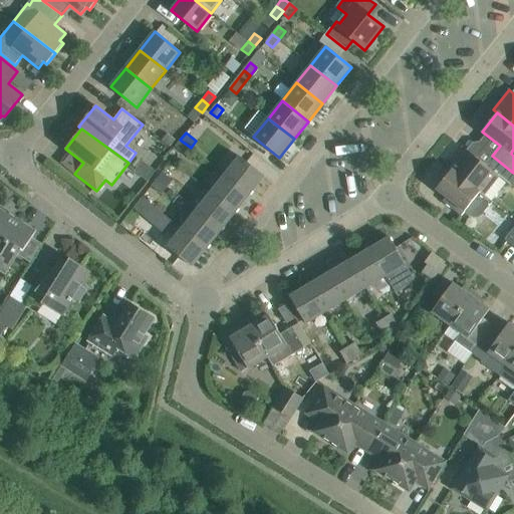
[(176,140),(168,134),(162,141),(170,148),(176,140)]
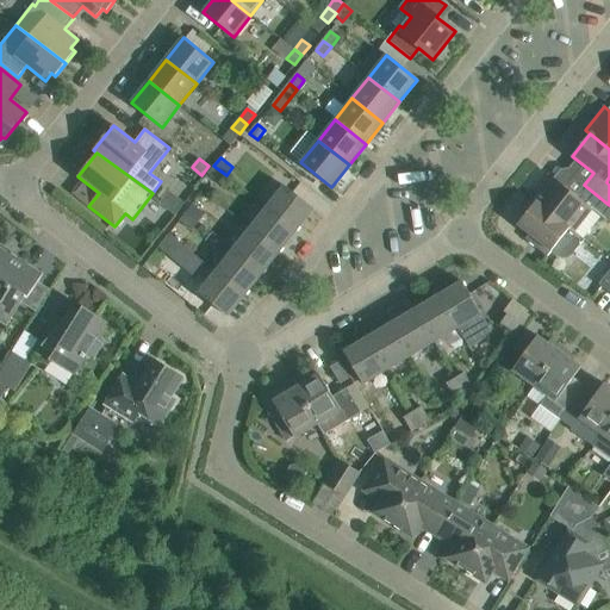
[(219,184),(226,175),(213,166),(207,174),(219,184)]
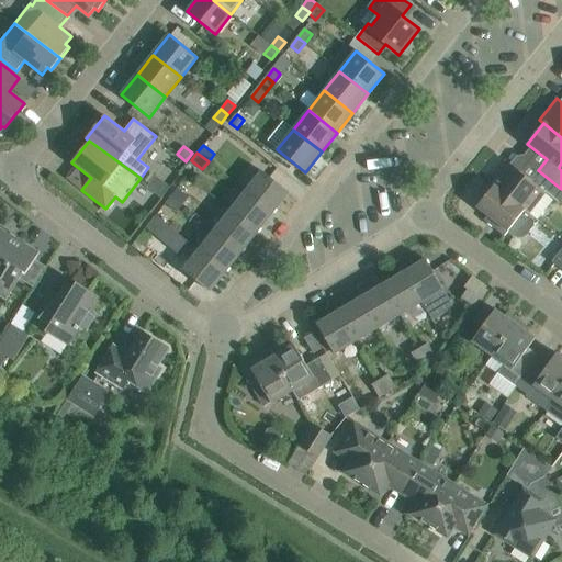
[(553,200),(561,189),(538,170),(530,180),(506,161),(489,183),(528,214),(544,193),(553,200)]
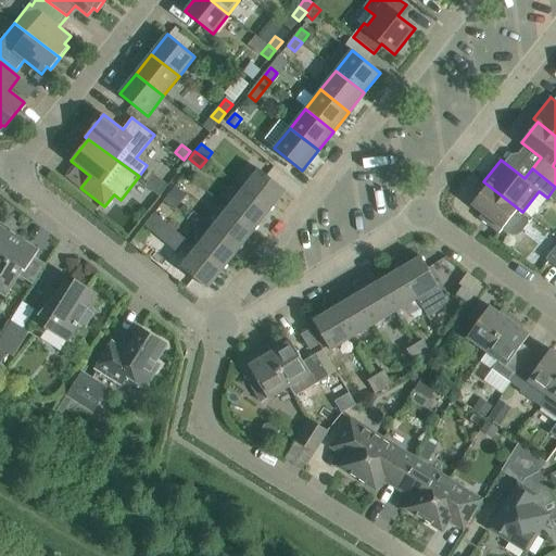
[(243,189),(269,211),(286,191),(258,169),(243,189)]
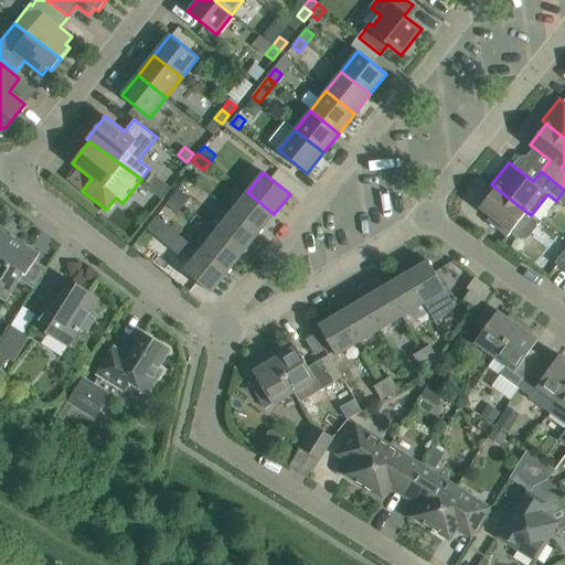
[(531,215),(491,184),(481,196),(486,200),(479,209),(490,217),(487,222),(507,237),(510,233),(515,237),(521,240),(525,238),(529,236),(540,222),(531,215)]
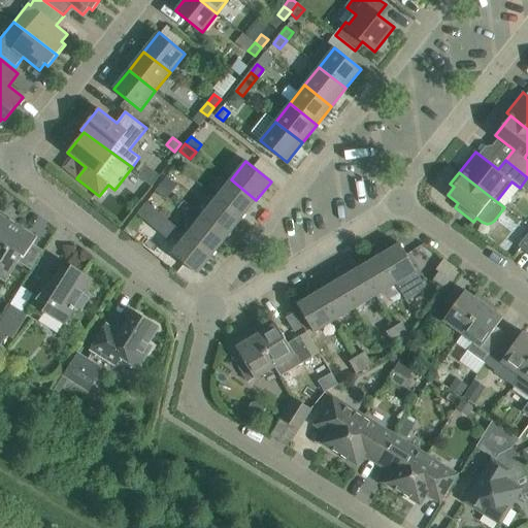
[(166,176),(161,184),(171,192),(177,186),(166,176)]
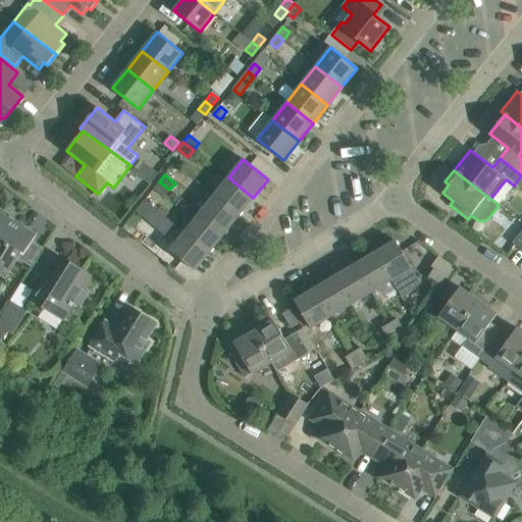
[(214,196),(239,216),(253,198),(228,177),(214,196)]
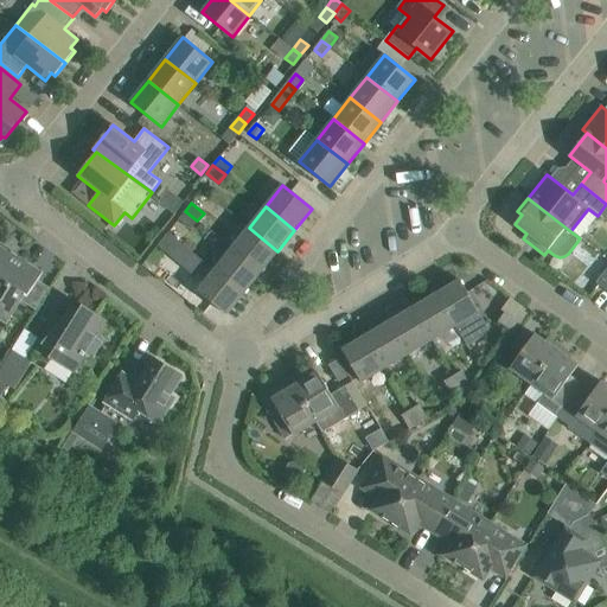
[(191,229),(197,221),(185,211),(178,219),(191,229)]
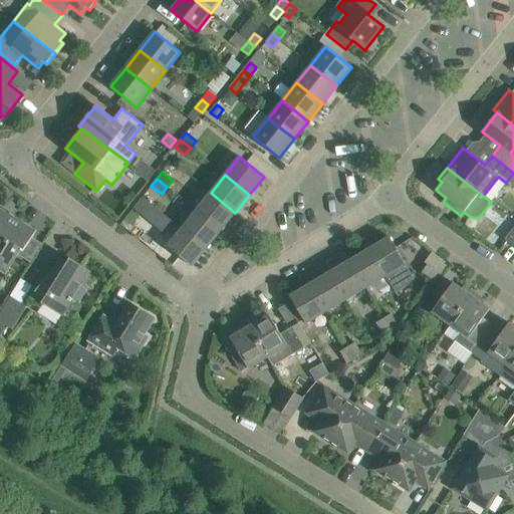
[(196,211),(221,231),(235,213),(211,193),(196,211)]
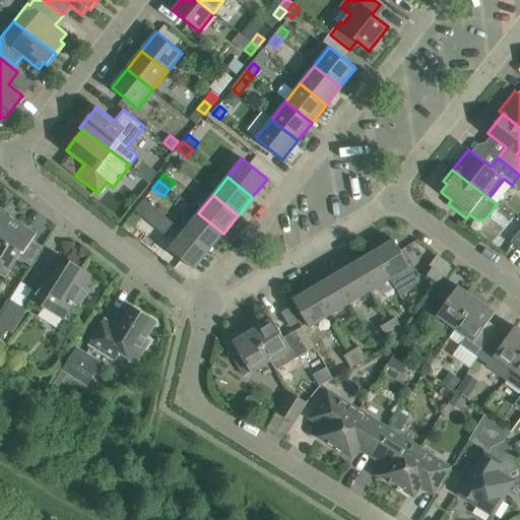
[(148,215),(154,208),(143,199),(138,206),(148,214),(148,215)]
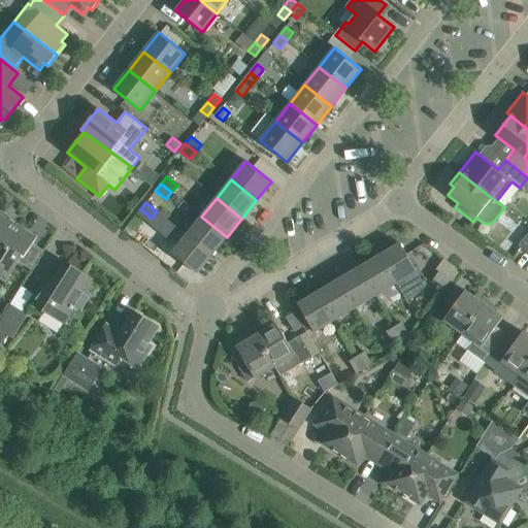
[(151,218),(147,222),(168,238),(174,238),(180,243),(171,254),(178,259),(197,274),(212,255),(187,235),(157,211),(151,219),(151,218)]
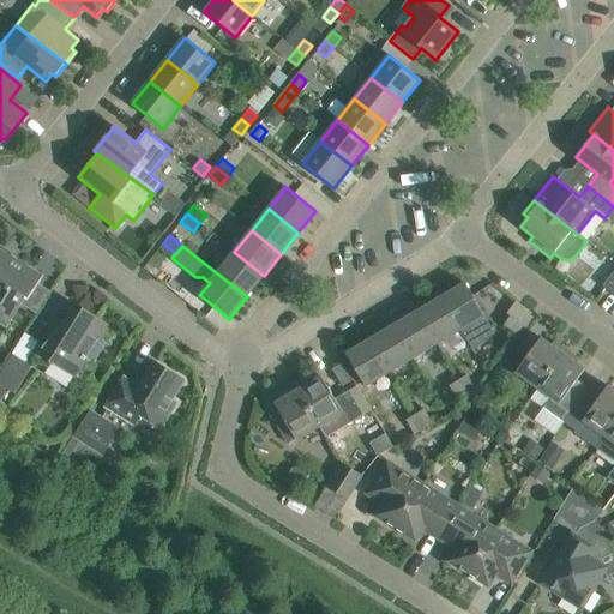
[(24,298),(29,300),(42,276),(25,266),(28,264),(19,259),(11,254),(10,257),(0,250),(0,321),(7,326),(24,298)]
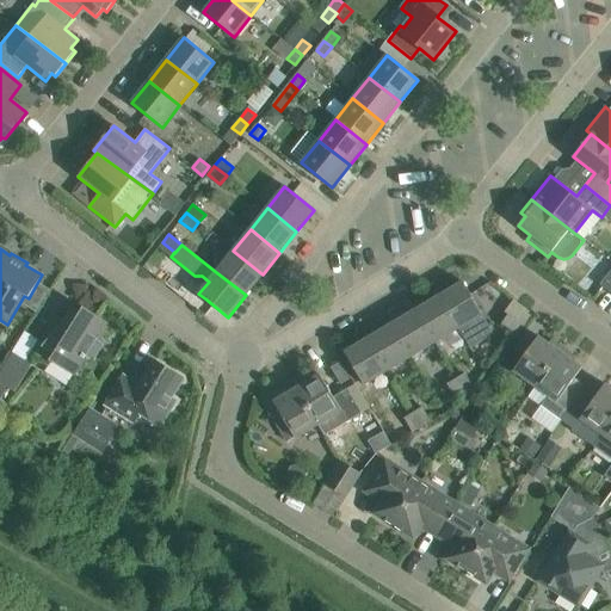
[(216,272),(246,295),(263,275),(233,251),(216,272)]
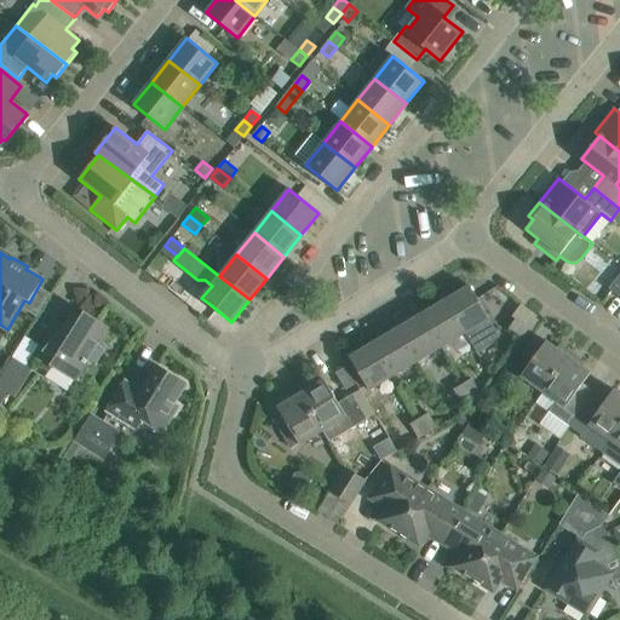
[(619,298),(619,275),(608,290),(619,298)]
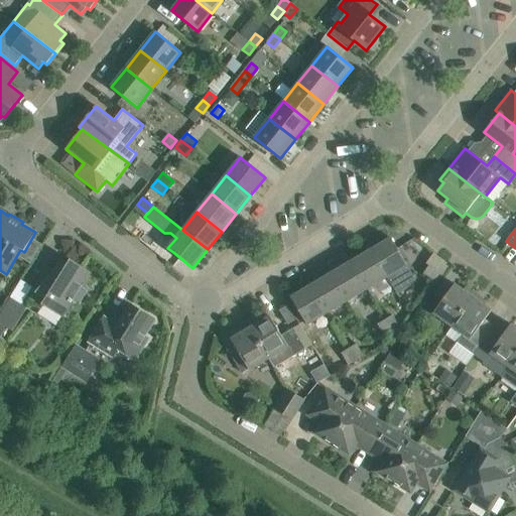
[(391,238),(370,250),(387,278),(396,293),(416,281),(407,265),(391,238)]
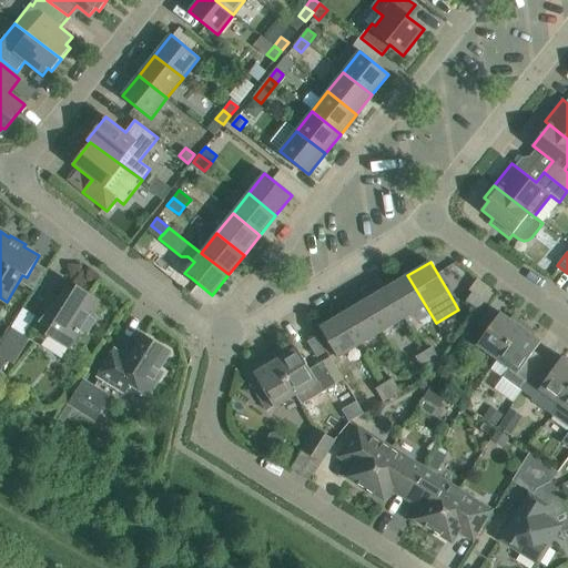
[(386,288),(404,318),(426,306),(407,275),(386,288)]
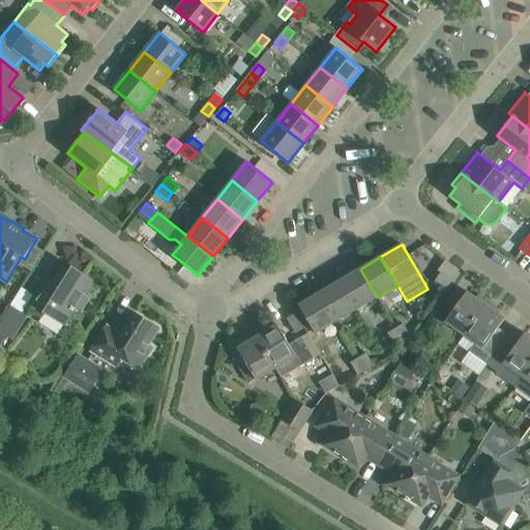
[(75,308),(81,313),(90,299),(84,294),(92,281),(71,268),(68,273),(62,269),(33,305),(64,326),(75,308)]
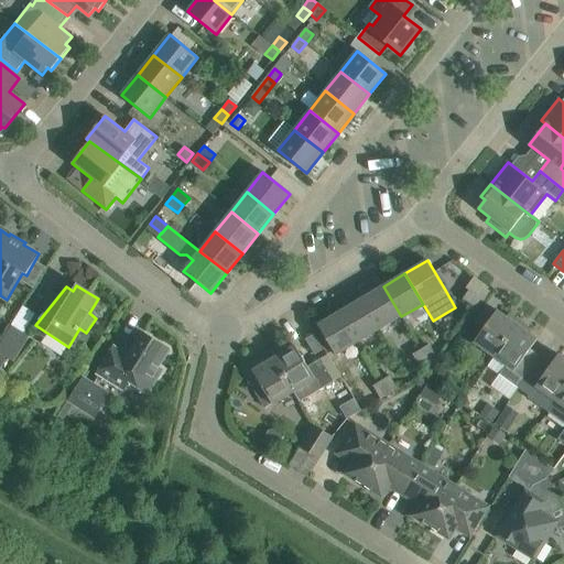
[(361,300),(379,329),(401,316),(383,286),(361,300)]
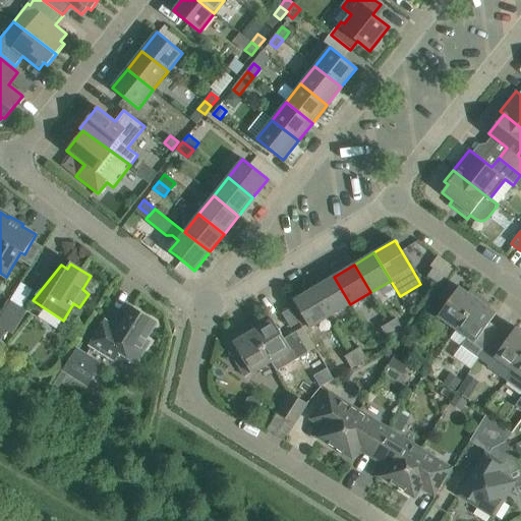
[(439,284),(444,276),(433,269),(427,276),(439,284)]
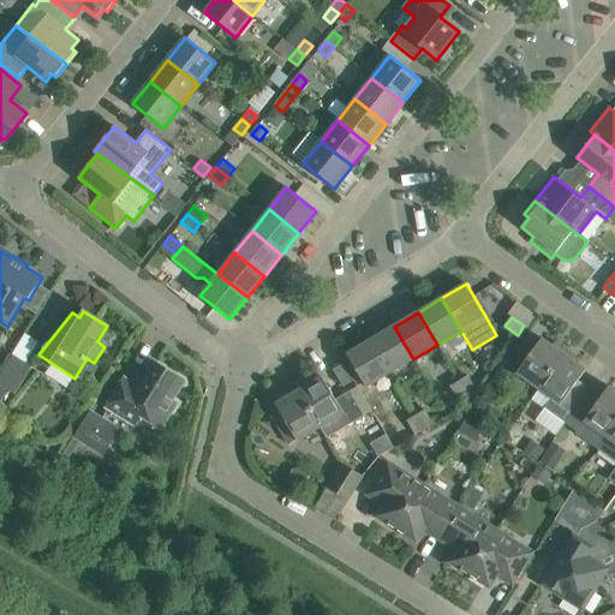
[(371,340),(390,374),(413,359),(394,327),(371,340)]
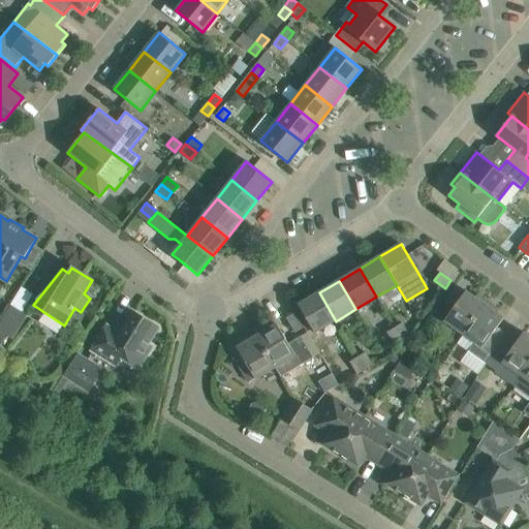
[(463,335),(485,305),(466,291),(444,321),(463,335)]
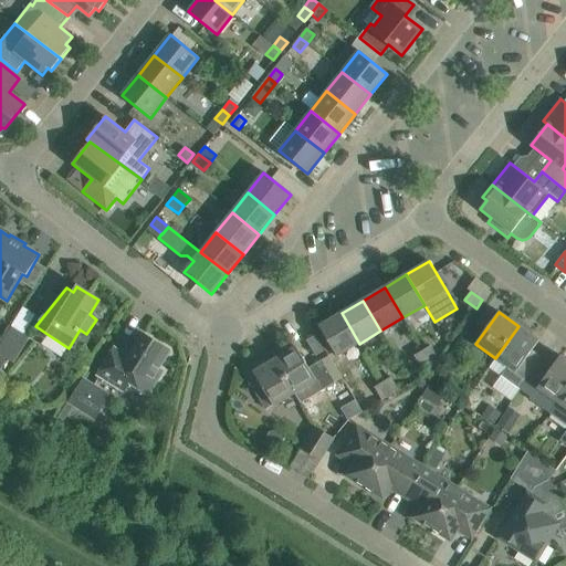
[(342,313),(318,327),(337,357),(359,344),(342,313)]
